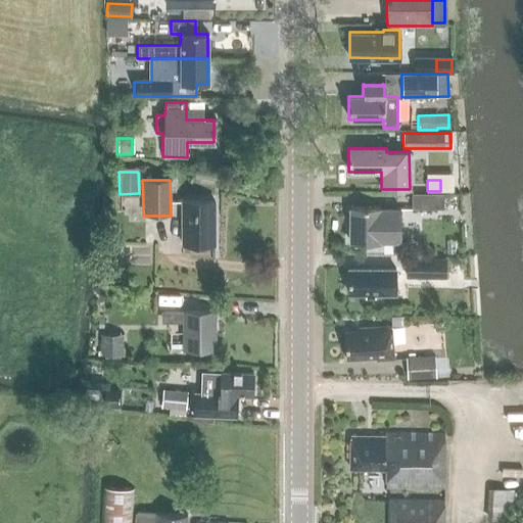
[(443,193),(411,193),(411,208),(443,208),(443,193)]
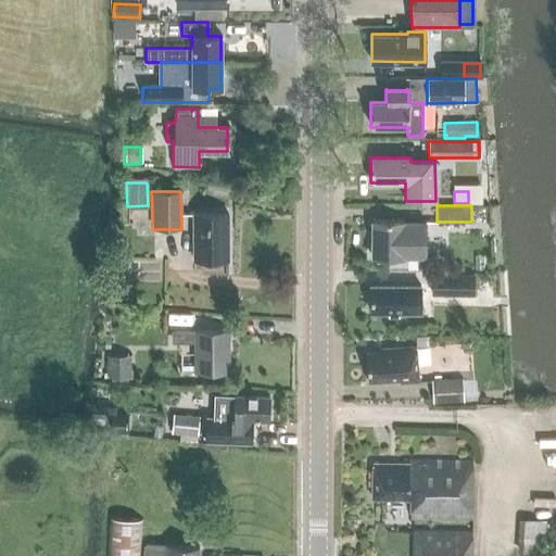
[(227,213),(191,214),(192,260),(227,258),(227,213)]
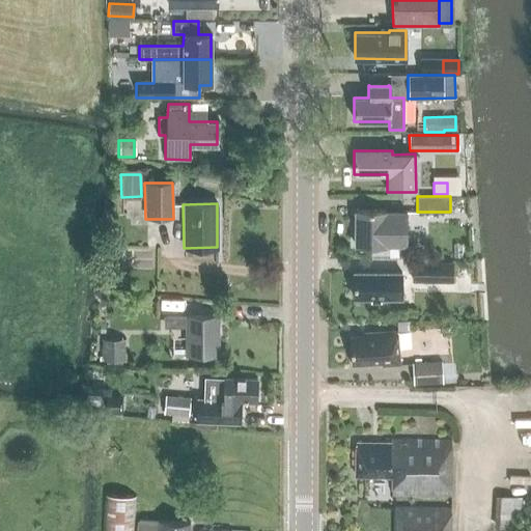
[(403,206),(354,208),(355,247),(404,245),(403,206)]
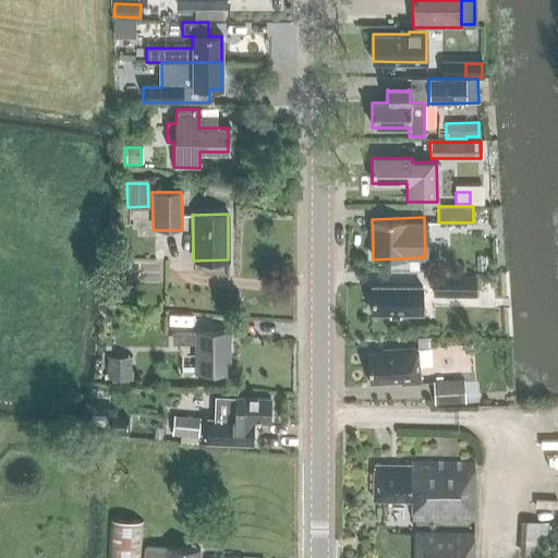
[(475,296),(475,276),(434,275),(434,296),(475,296)]
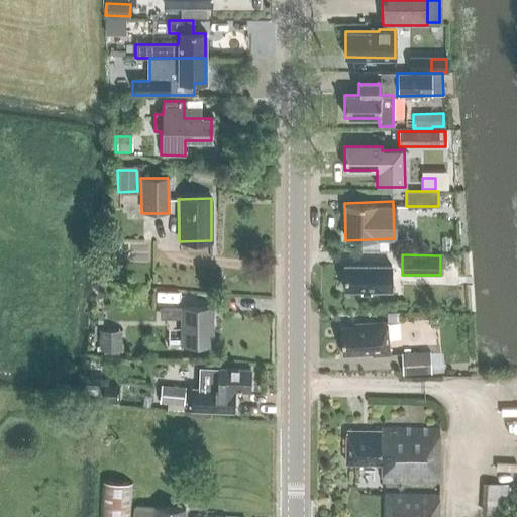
[(391,266),(344,266),(344,290),(360,290),(360,293),(370,293),(370,290),(391,290),(391,266)]
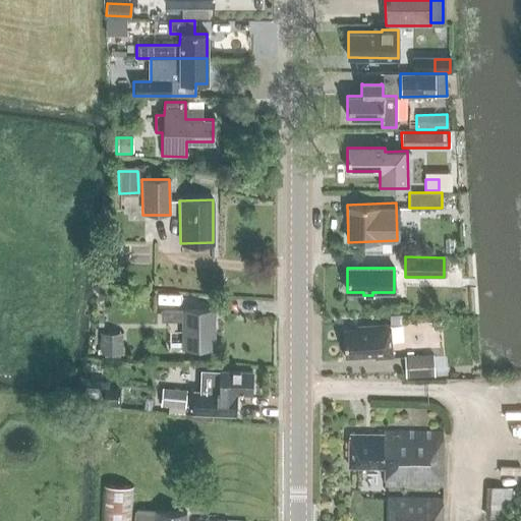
[(214,309),(182,309),(162,308),(161,320),(182,321),(181,348),(214,348),(214,309)]
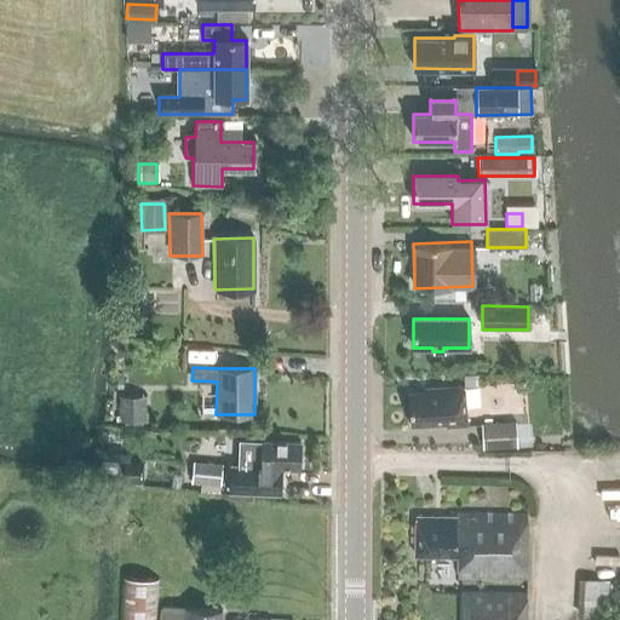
[(425,394),(411,394),(412,426),(447,424),(447,429),(469,428),(466,386),(425,389),(425,394)]
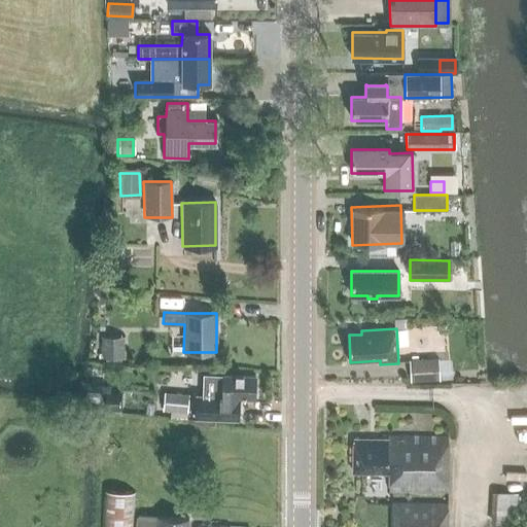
[(124,357),(124,337),(102,336),(102,357),(124,357)]
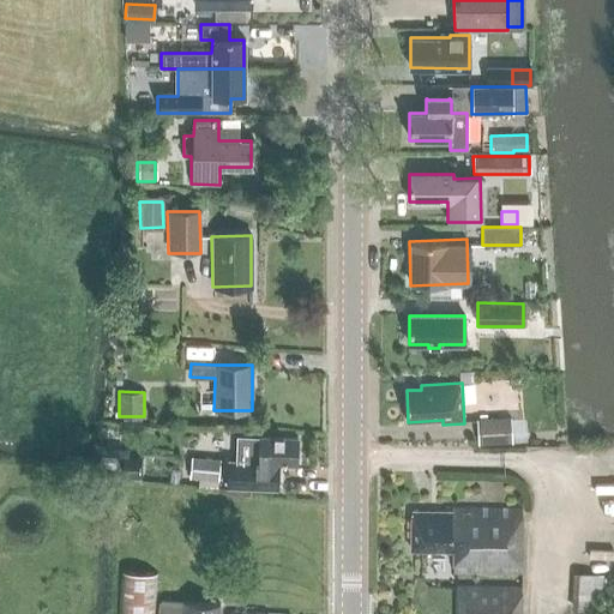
[(479,444),(512,443),(511,417),(477,420),(479,444)]
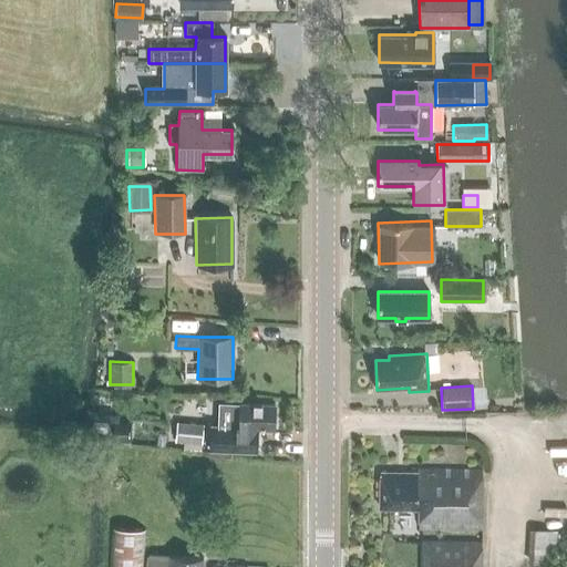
[(272,429),(274,404),(218,401),(217,425),(210,425),(209,449),(255,451),(256,428),(272,429)]
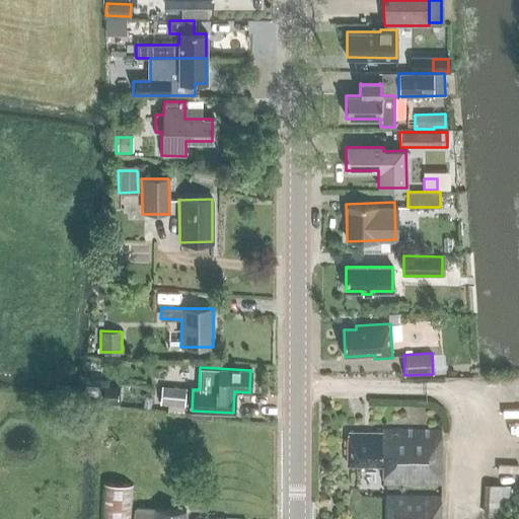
[(118,387),(94,386),(93,401),(117,403),(118,387)]
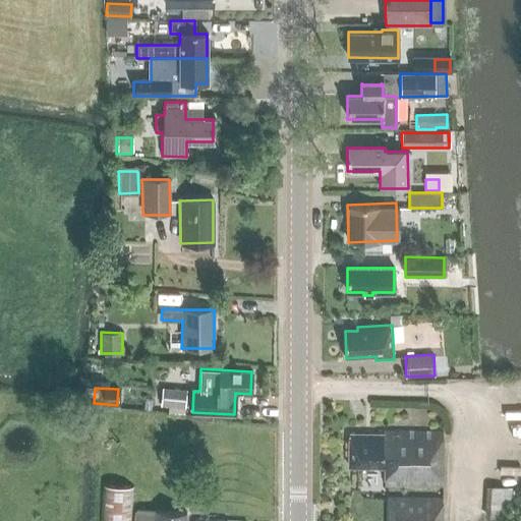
[(162,388),(160,406),(184,408),(186,390),(162,388)]
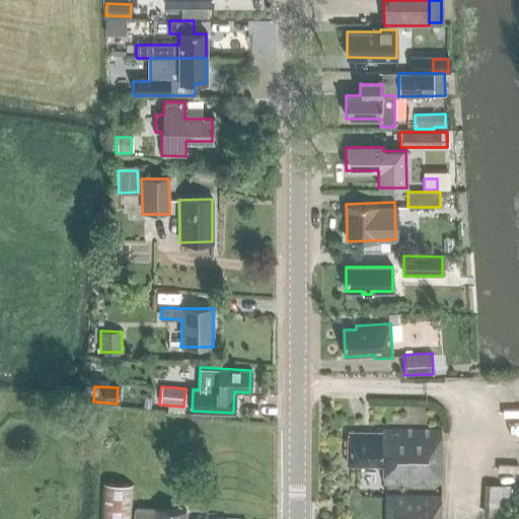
[(348,437),(347,465),(384,466),(383,484),(439,485),(440,432),(382,431),(381,435),(348,437)]
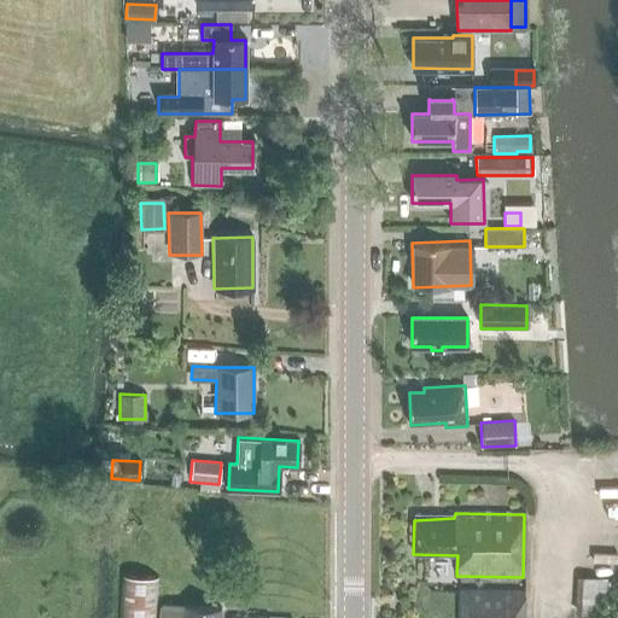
[(123,575),(121,617),(155,617),(157,576),(123,575)]
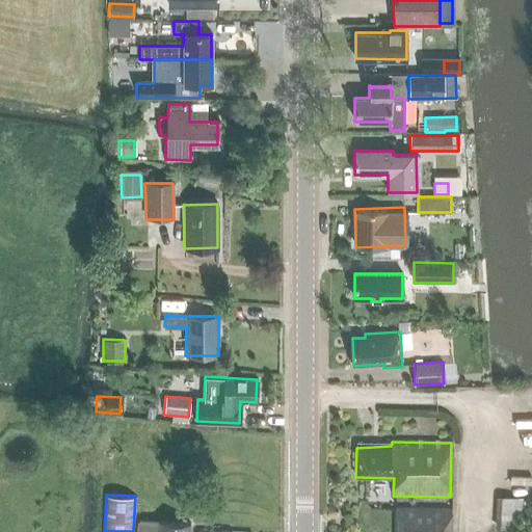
[(396,509),(395,531),(450,531),(451,510),(396,509)]
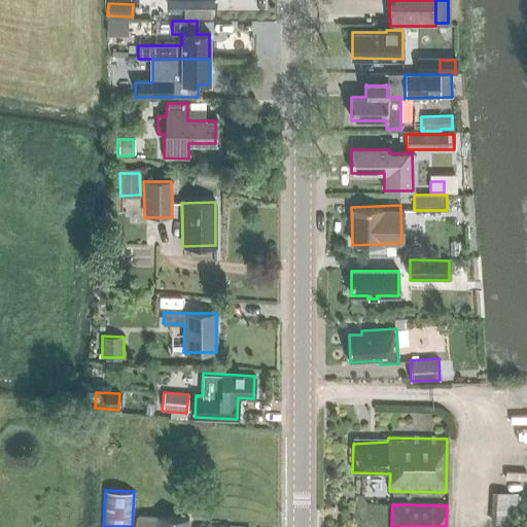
[(187,526),(188,516),(136,515),(135,526),(187,526)]
